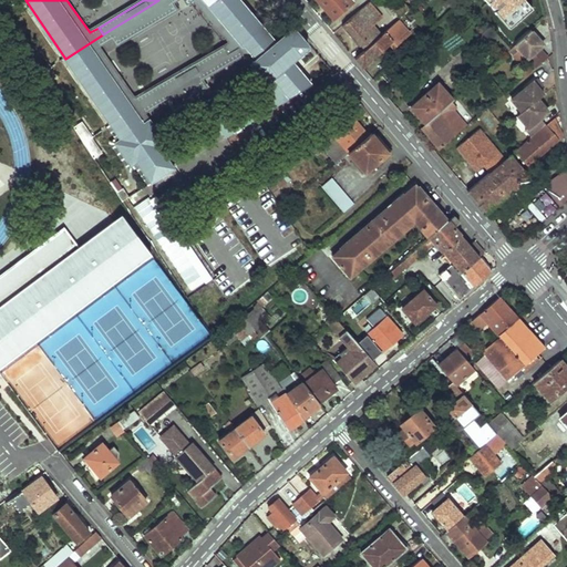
[(158,0),(137,13),(143,21),(150,30),(177,11),(173,3),(177,0),(195,0),(230,42),(224,47),(228,54),(238,48),(264,27),(240,0),(158,0)]
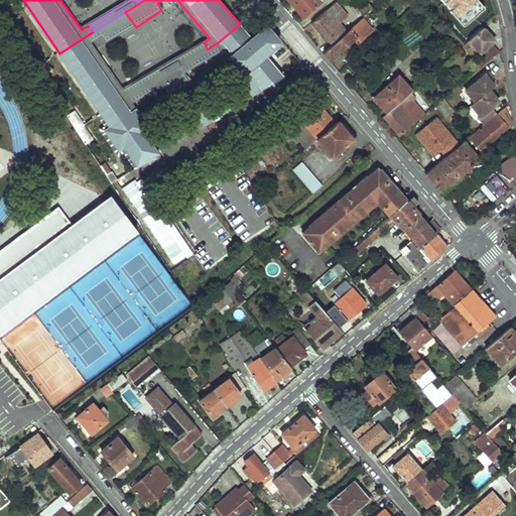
[(290,0),(306,18),(323,3),(319,0),(290,0)]
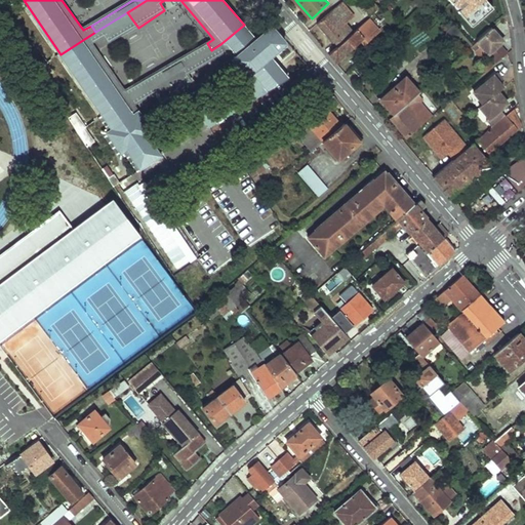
[(452,0),(477,26),(497,7),(490,0),(452,0)]
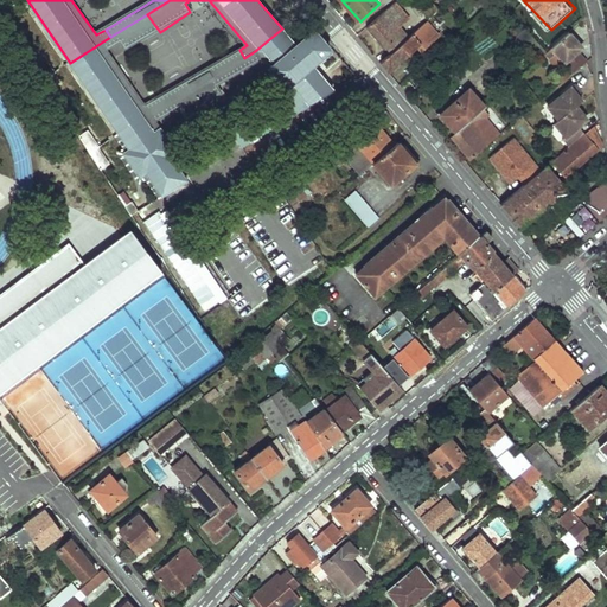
[(396,1),(368,27),(385,49),(387,48),(391,53),(410,37),(401,27),(410,18),(396,1)]
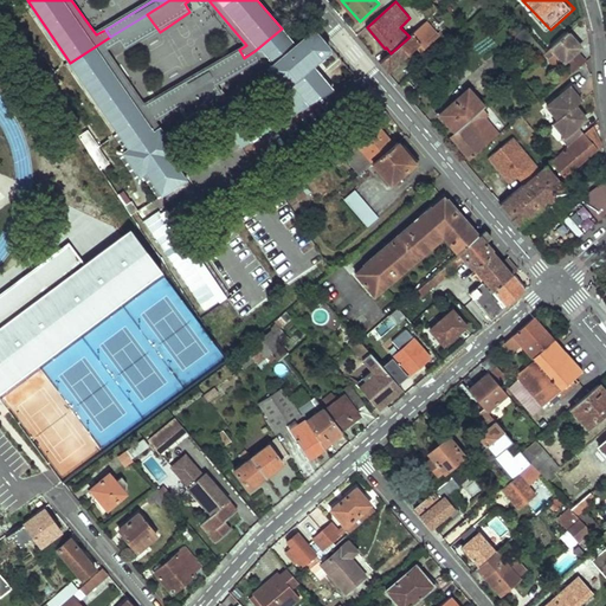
[(425,12),(431,18),(440,10),(434,4),(425,12)]
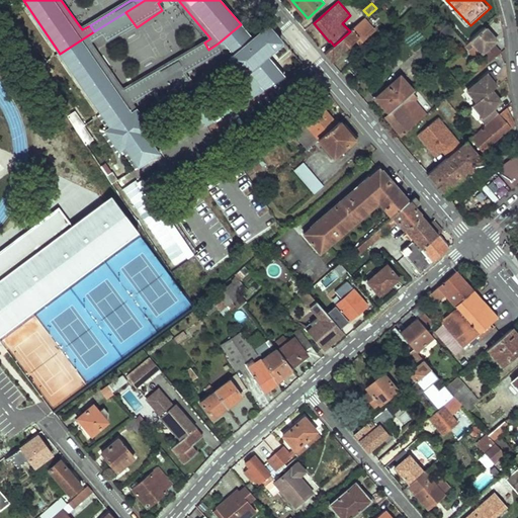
[(94,31),(99,39),(131,19),(125,12),(94,31)]
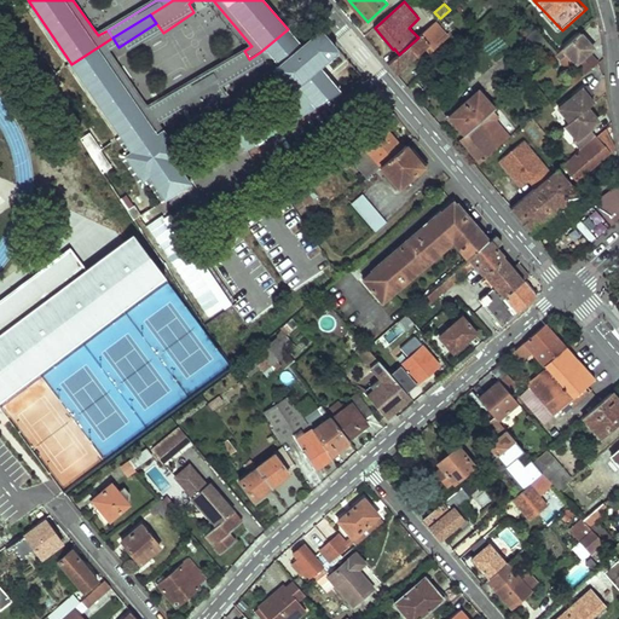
[(434,50),(447,35),(435,21),(418,38),(399,55),(388,63),(395,73),(431,45),(434,50)]
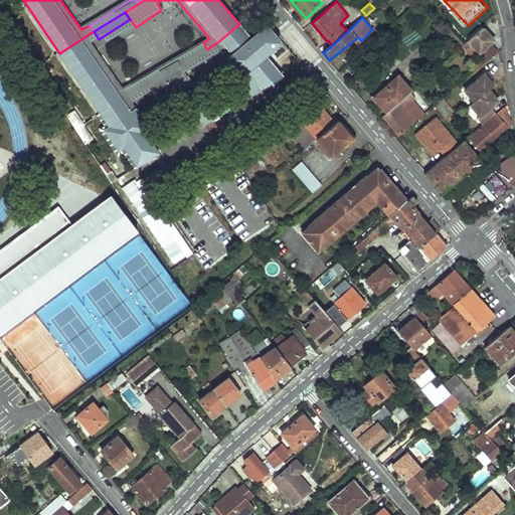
[(441,39),(452,29),(447,22),(435,32),(441,39)]
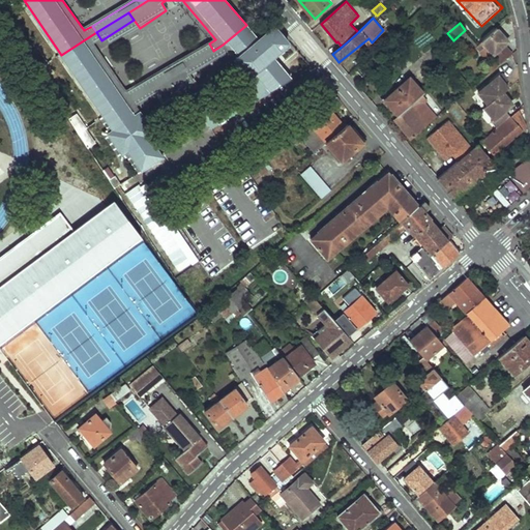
[(142,171),(163,157),(149,138),(154,134),(136,107),(159,92),(165,101),(180,92),(178,90),(194,81),(189,74),(228,51),(251,76),(237,86),(238,88),(201,111),(211,127),(252,102),(293,78),(273,55),(287,43),(287,38),(277,27),(273,27),(258,39),(246,25),(223,45),(213,51),(139,95),(105,116),(113,129),(108,134),(122,153),(127,150),(142,171)]
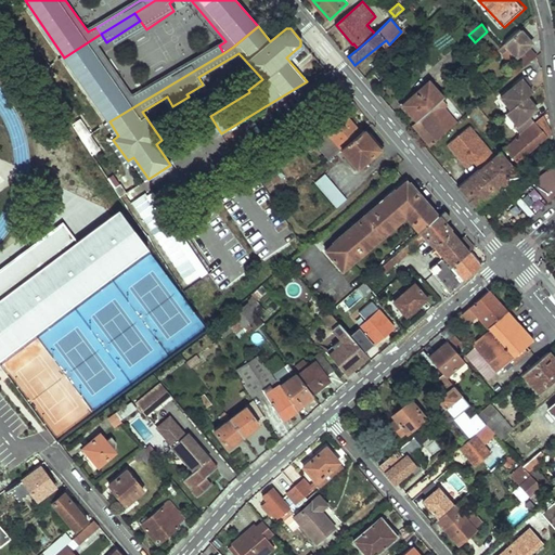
[(533,42),(523,29),(506,43),(518,55),(529,46),(533,42)]
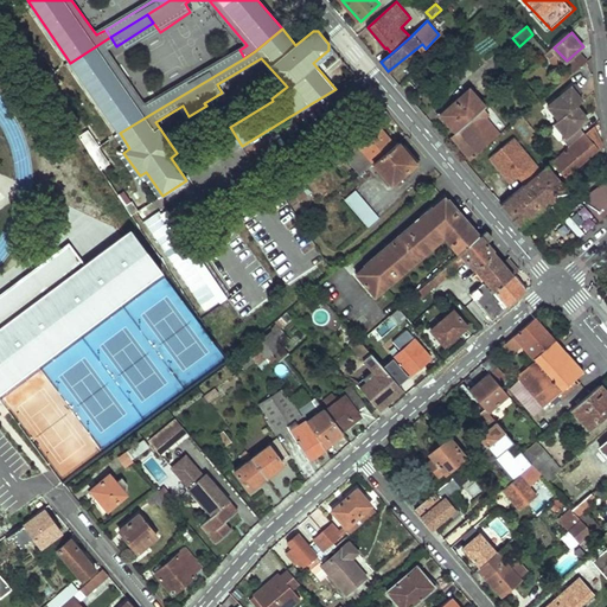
[(120,133),(159,109),(153,101),(145,106),(108,51),(116,46),(110,37),(70,63),(120,133)]
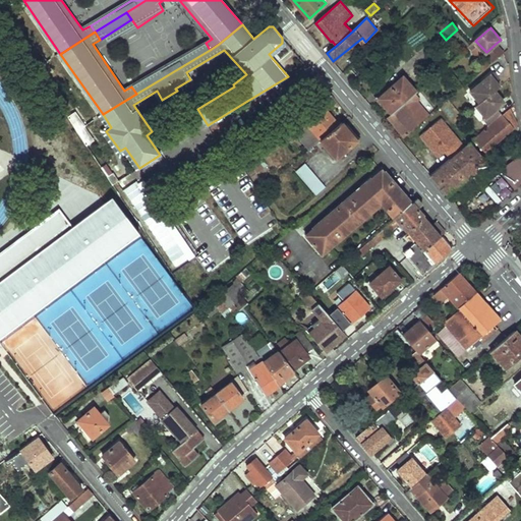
[(210,50),(206,43),(131,87),(136,94),(210,50)]
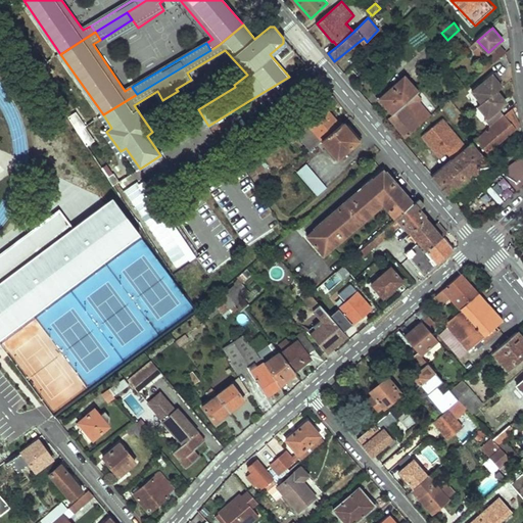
[(507,53),(498,43),(488,52),(496,61),(507,53)]
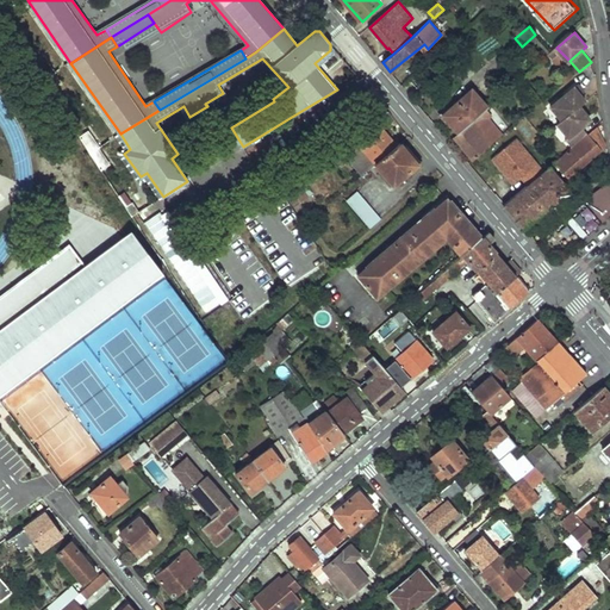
[(45,79),(53,74),(44,58),(36,62),(45,79)]
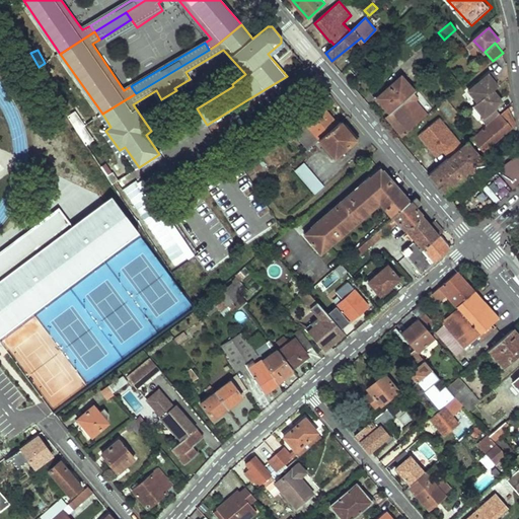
[(483,61),(480,59),(474,63),(482,70),(490,64),(485,59),(483,61)]
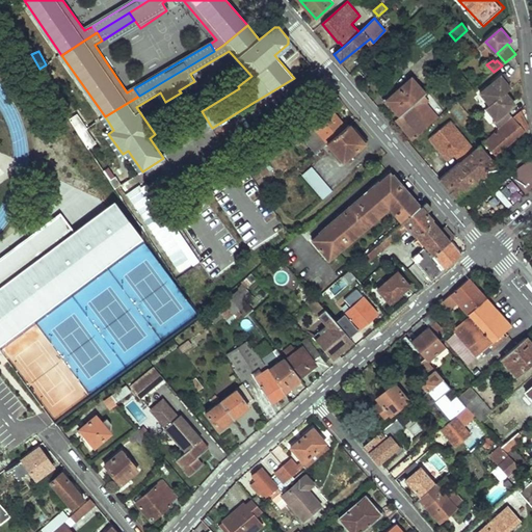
[(40,69),(44,77),(50,73),(46,64),(40,69)]
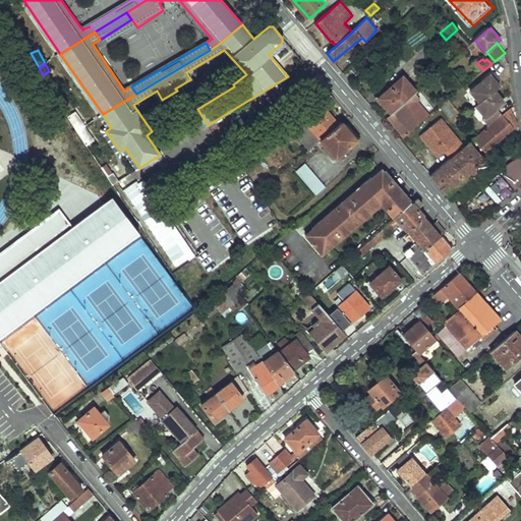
[(499,80),(502,77),(496,70),(472,90),(482,102),(478,105),(487,115),(484,117),(490,124),(505,113),(500,107),(507,101),(498,90),(503,85),(499,80)]
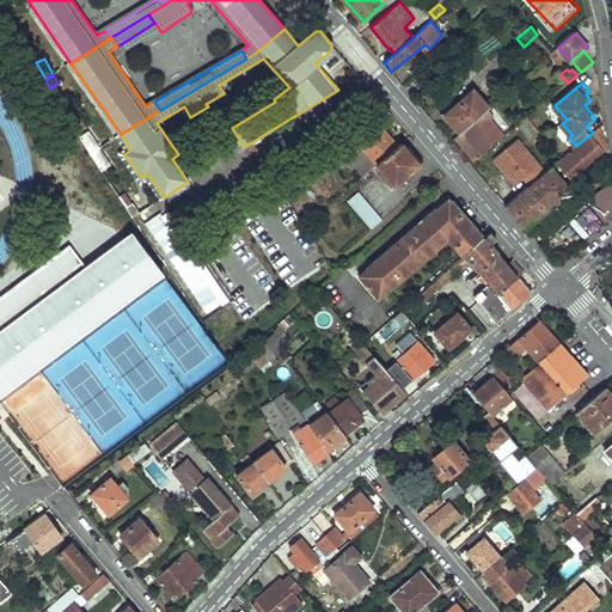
[(473,89),(445,115),(460,134),(489,108),(490,108),(473,89)]
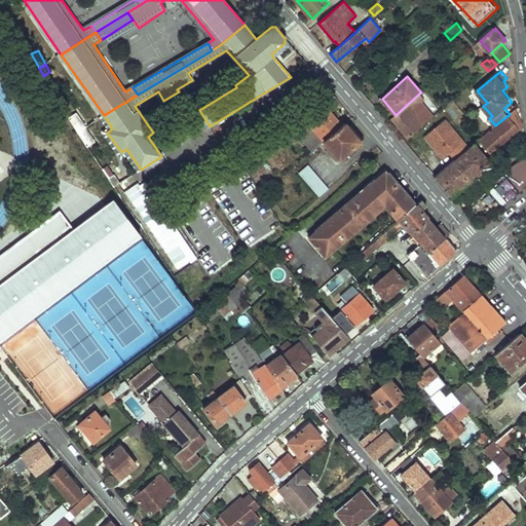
[(410,138),(436,116),(421,100),(424,98),(420,92),(396,115),(392,117),(410,138)]
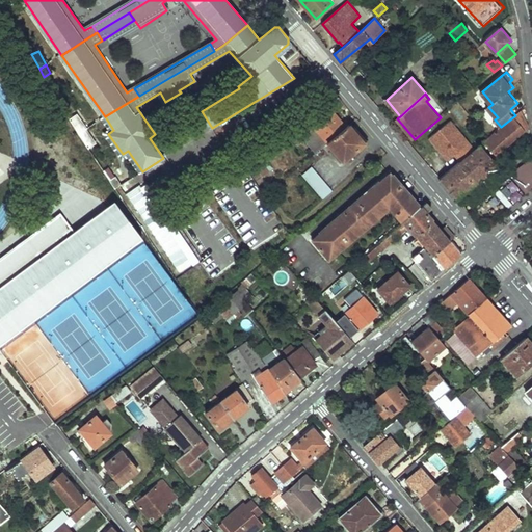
[(311,121),(283,140),(288,147),(299,138),(301,140),(307,137),(318,130),(328,142),(346,127),(331,110),(317,122),(315,121),(312,123),(311,121)]
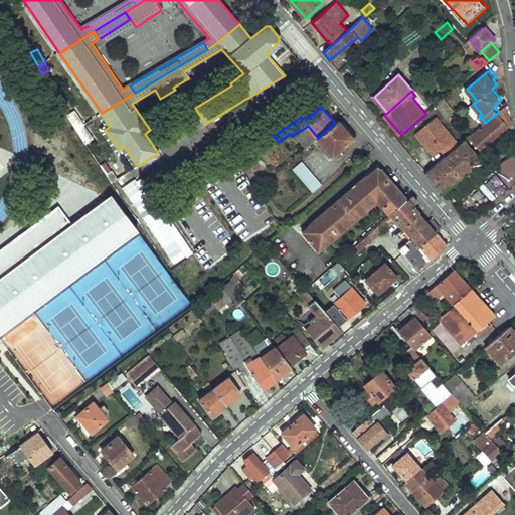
[(510,125),(500,111),(499,112),(485,123),(471,135),(482,148),(509,126),(509,128),(513,128),(513,123),(510,125)]
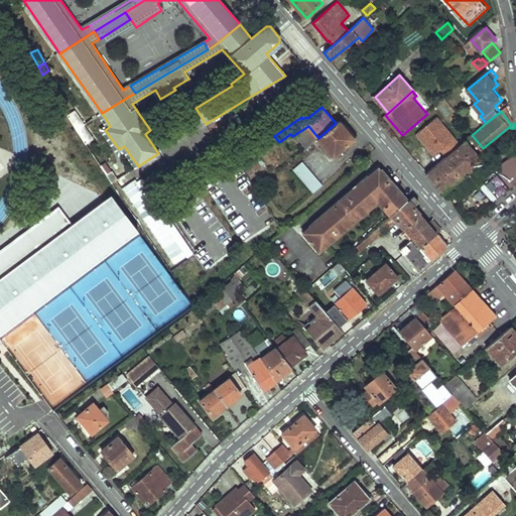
[(77,129),(83,125),(75,112),(68,116),(77,129)]
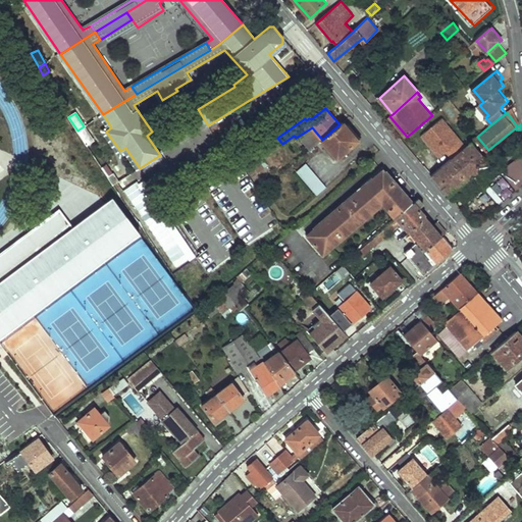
[(451,159),(466,147),(441,118),(419,138),(437,159),(445,153),(451,159)]
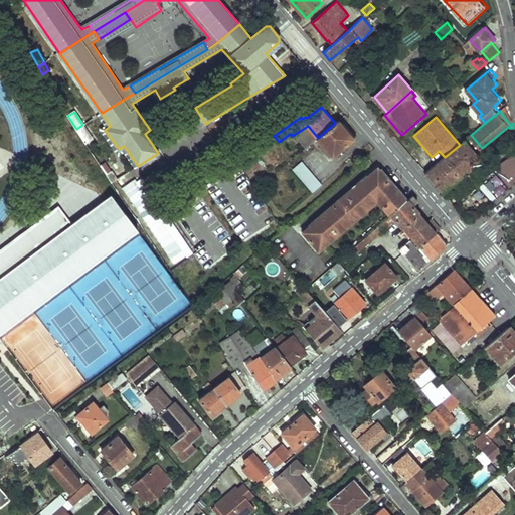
[(335,123),(318,138),(322,143),(318,147),(322,152),(327,149),(331,154),(348,139),(335,123)]
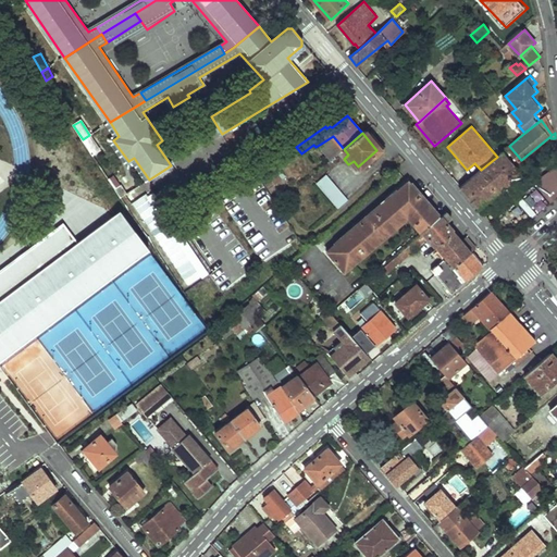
[(83,139),(91,153),(98,148),(89,135),(83,139)]
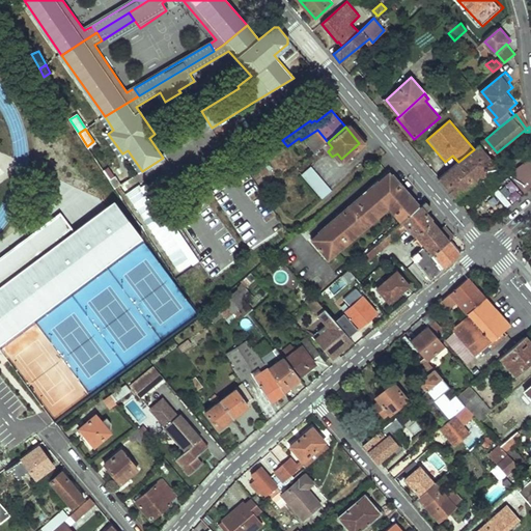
[(328,142),(317,130),(306,137),(317,150),(328,142)]
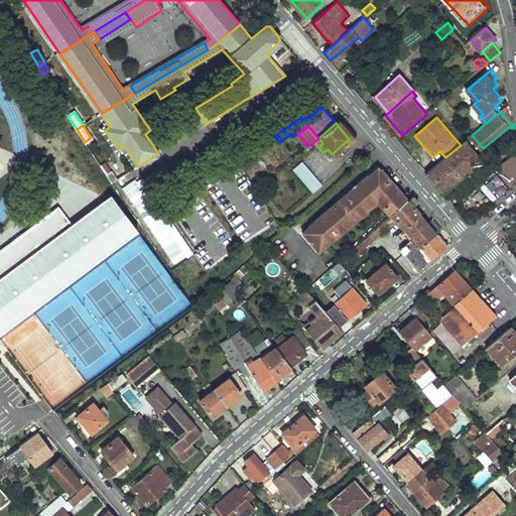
[(428,179),(442,196),(482,162),(464,142),(461,145),(445,157),(424,174),(428,179)]
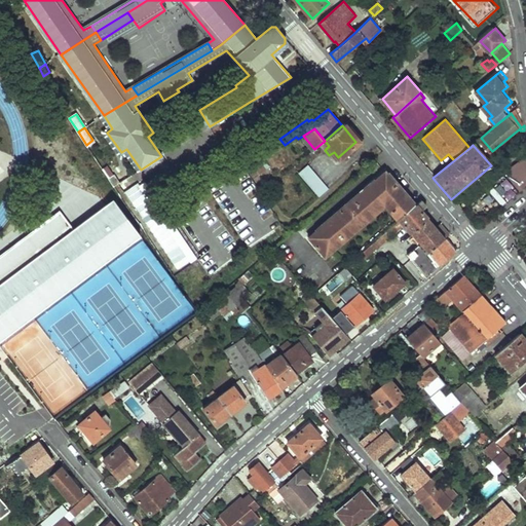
[(266,168),(258,156),(246,165),(254,178),(266,168)]
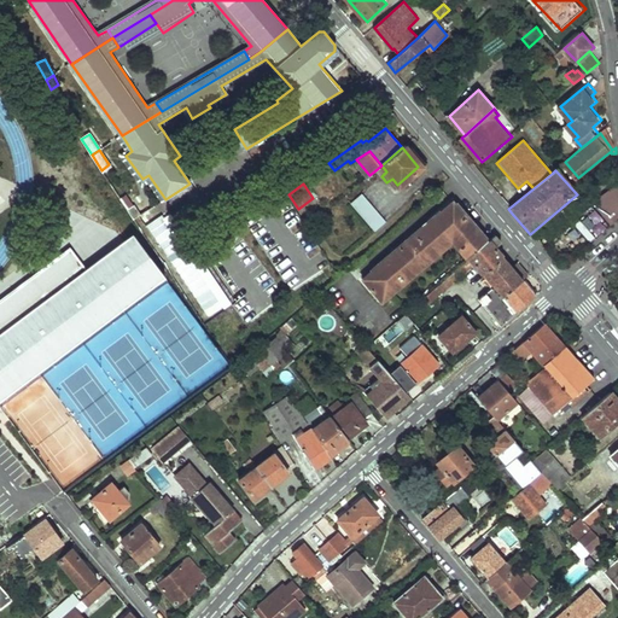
[(616,188),(593,204),(612,226),(617,220),(617,184),(614,186),(616,188)]
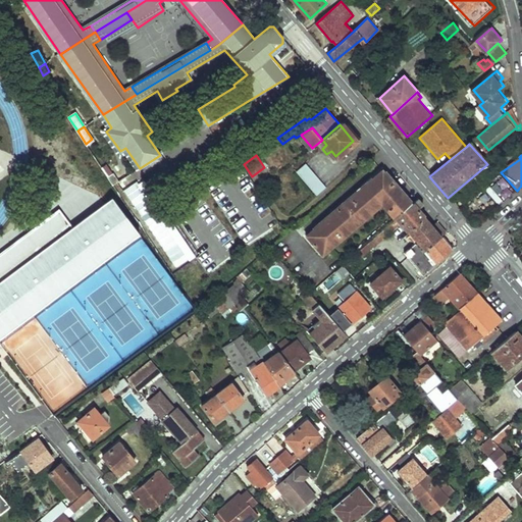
[(298,171),(318,194),(327,186),(307,163),(298,171)]
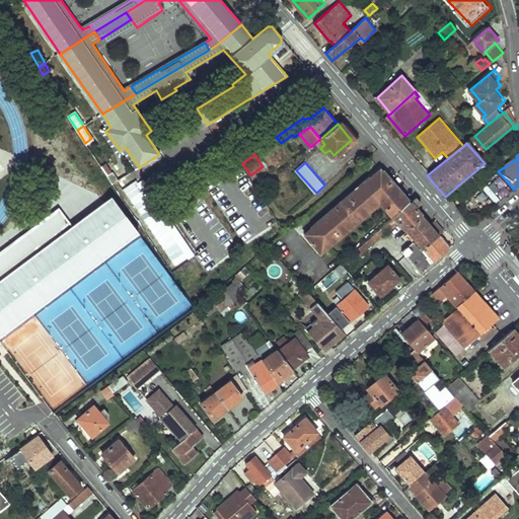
[(394,216),(411,202),(381,167),(305,234),(321,252),(379,203),(393,217),(394,216)]
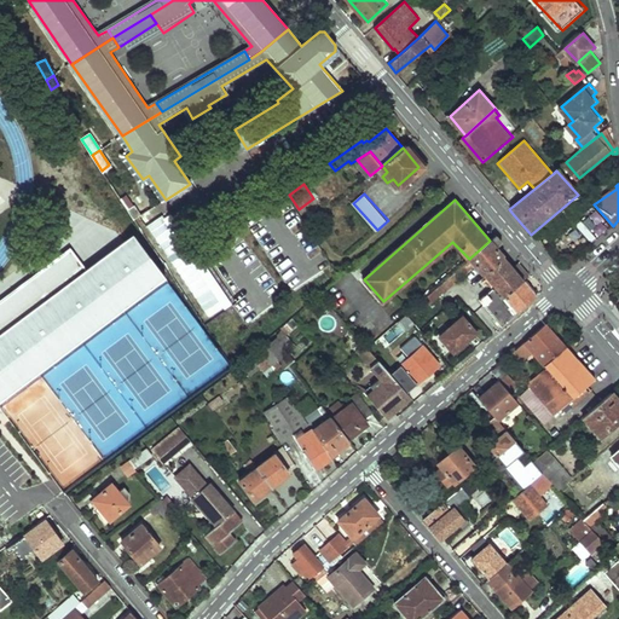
[(586,209),(607,232),(613,226),(594,204),(586,209)]
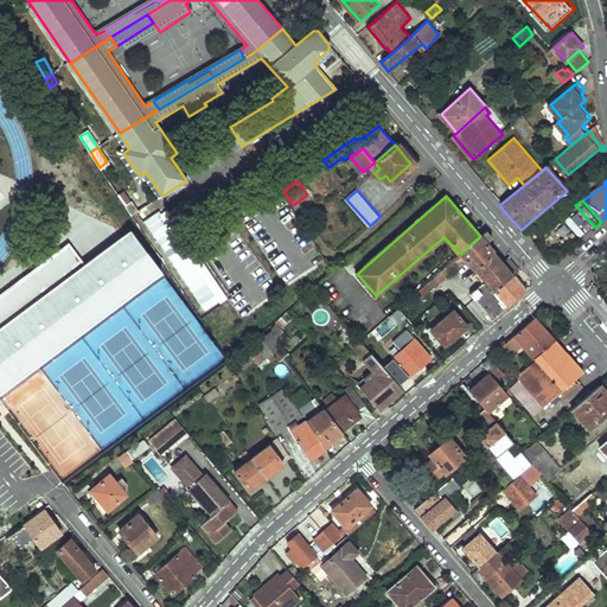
[(131,215),(136,211),(132,202),(126,206),(131,215)]
